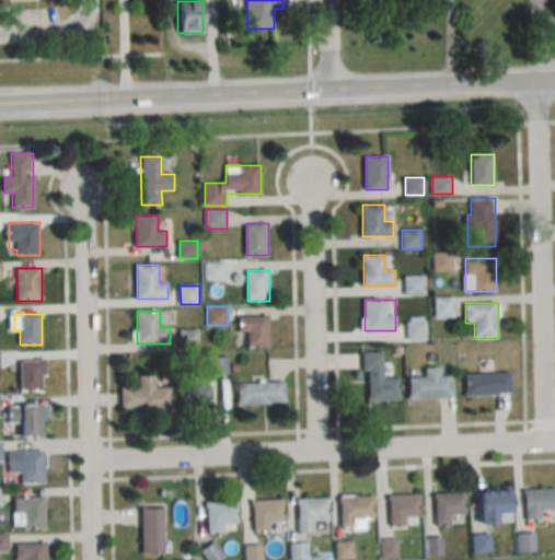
[(269,316),(240,316),(240,333),(249,333),(249,347),(269,347),(269,316)]
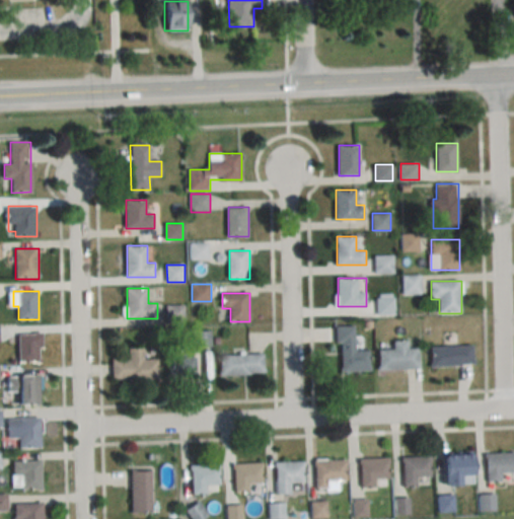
[(356,326),(339,325),(339,372),(370,372),(370,351),(356,351),(356,326)]
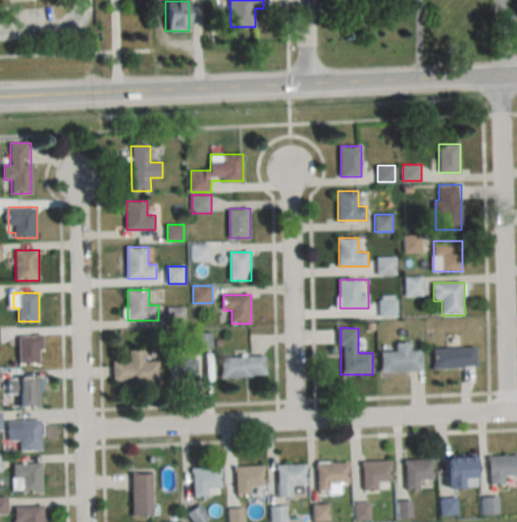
[(196,350),(214,350),(214,333),(196,333),(196,350)]
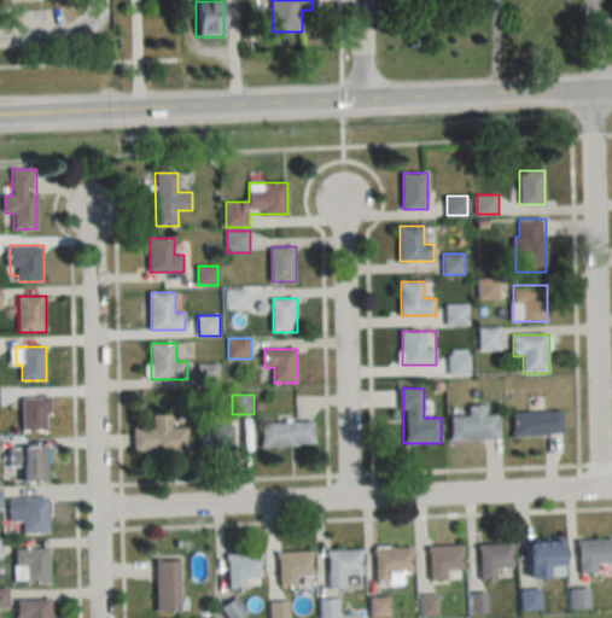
[(50,431),(48,397),(24,398),(24,431),(50,431)]
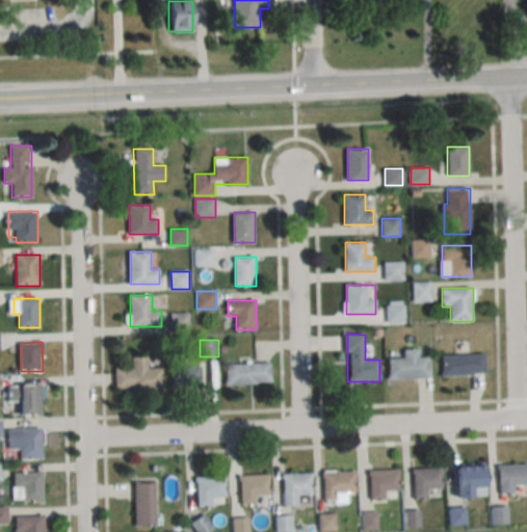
[(389,358),(389,379),(429,378),(429,357),(418,357),(418,349),(403,349),(403,358),(389,358)]
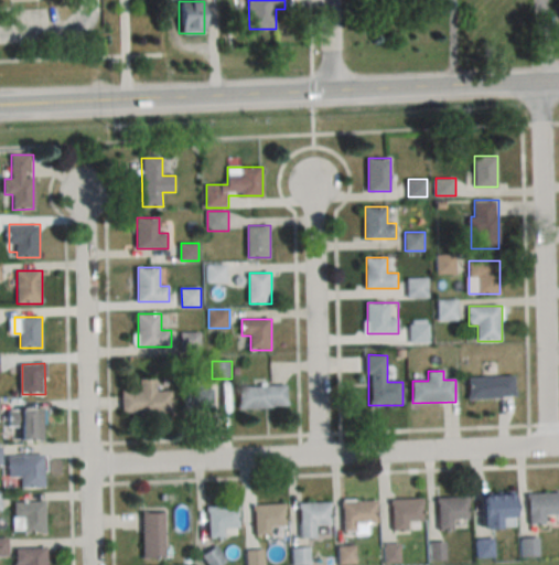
[(515,376),(470,377),(470,398),(516,398),(515,376)]
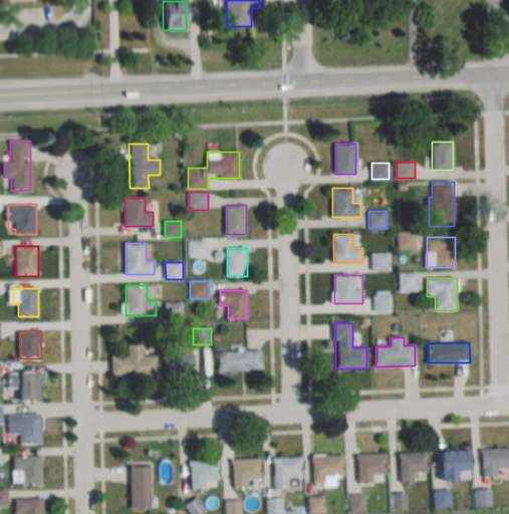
[(113,356),(113,376),(158,376),(158,355),(144,355),(144,345),(129,344),(129,356),(113,356)]
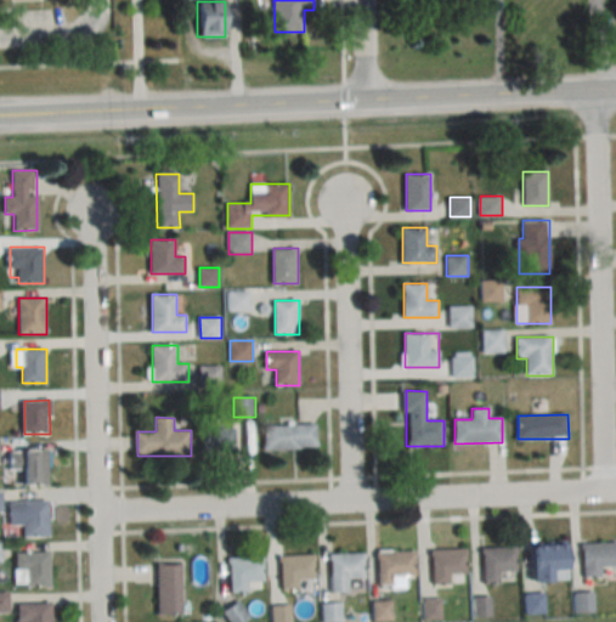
[(316,425),(265,425),(265,450),(316,450),(316,425)]
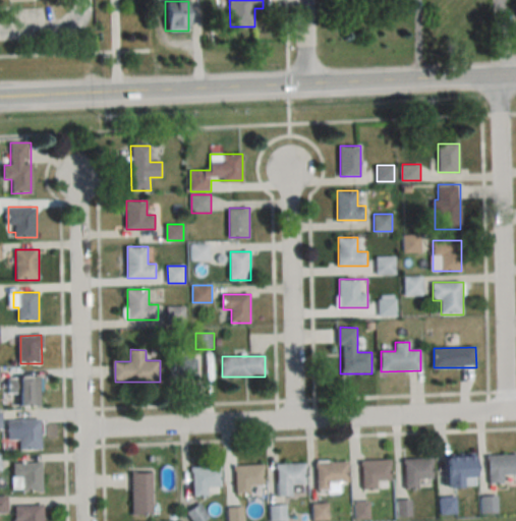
[(171,358),(171,380),(197,380),(197,358),(171,358)]
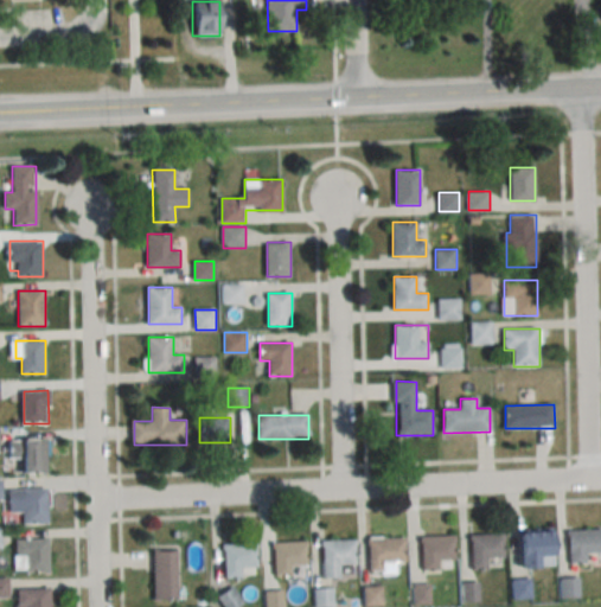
[(49,471),(50,432),(24,432),(24,448),(12,447),(11,470),(49,471)]
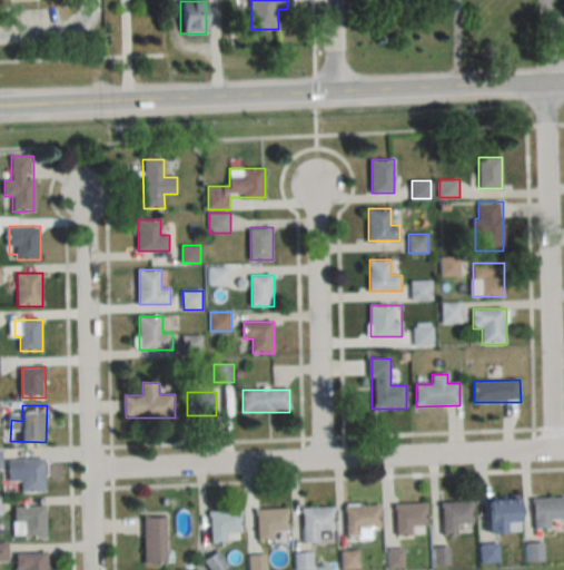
[(10,459),(10,482),(23,482),(23,492),(47,492),(47,459),(10,459)]
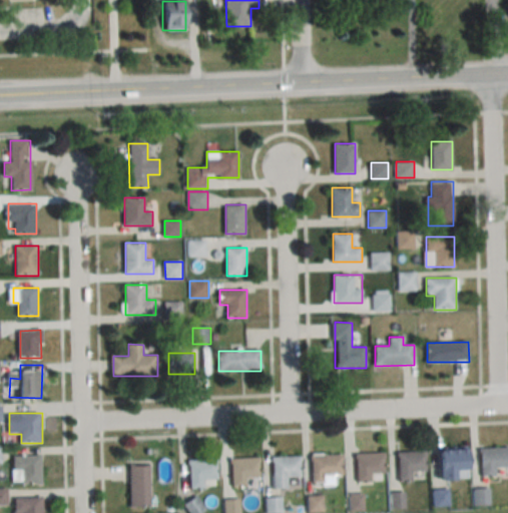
[(507,448),(482,448),(482,476),(507,476),(507,448)]
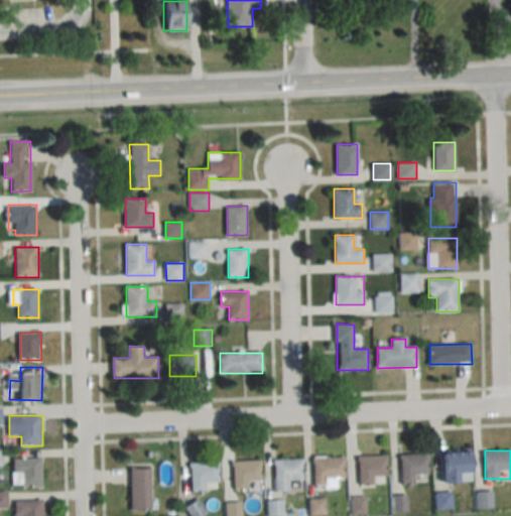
[(441,452),(441,482),(471,481),(471,452),(441,452)]
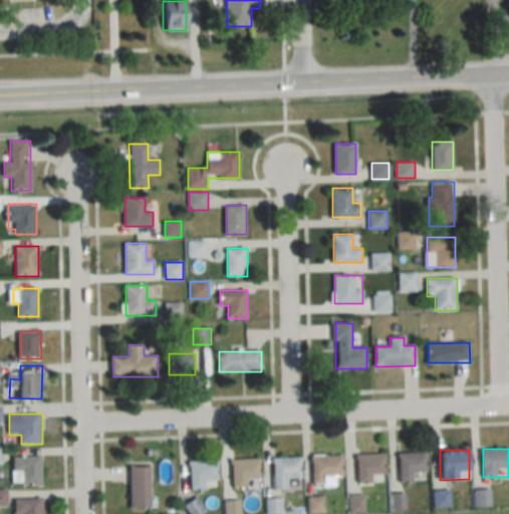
[(428,472),(428,453),(400,453),(400,481),(414,481),(413,472),(428,472)]
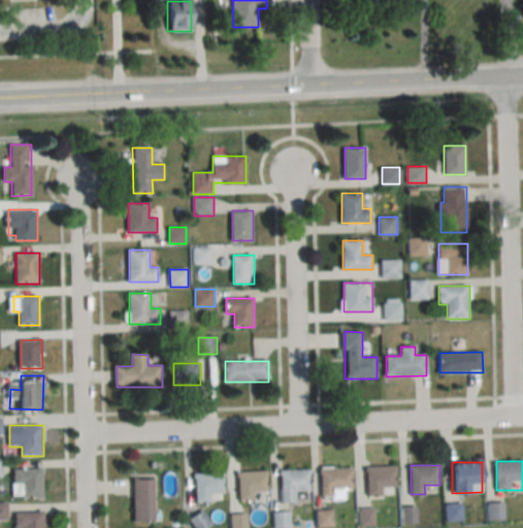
[(396,486),(396,466),(367,466),(367,496),(383,496),(383,486),(396,486)]
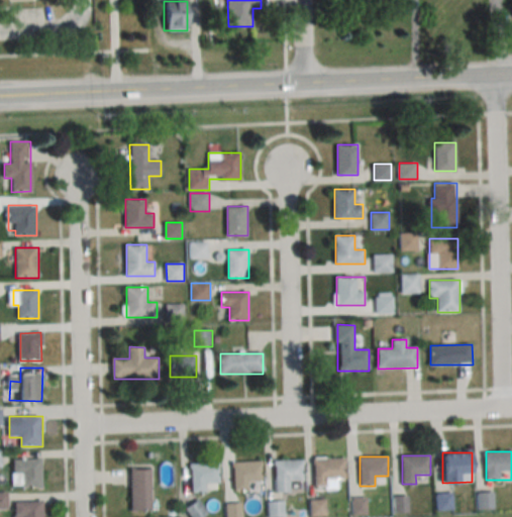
[(345,478),(345,457),(315,457),(315,487),(337,487),(337,478),(345,478)]
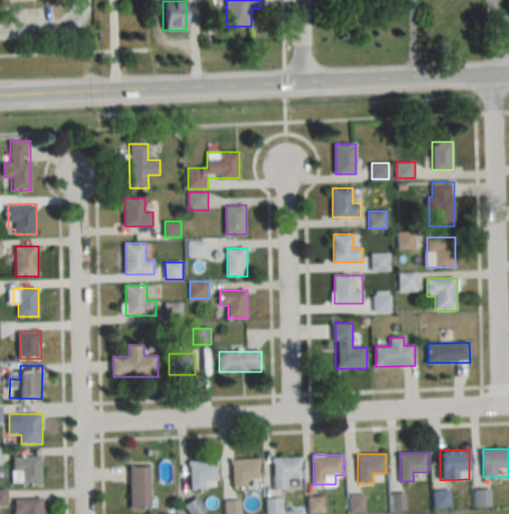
[(15,457),(15,485),(43,485),(43,457),(15,457)]
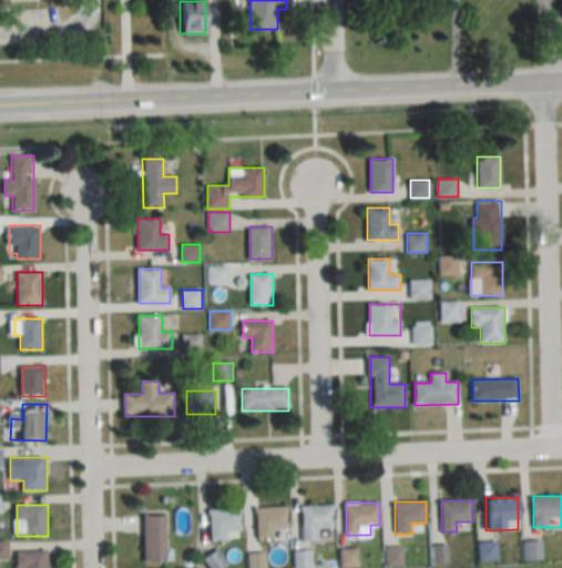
[(303,540),(318,540),(318,527),(334,527),(334,505),(303,505),(303,540)]
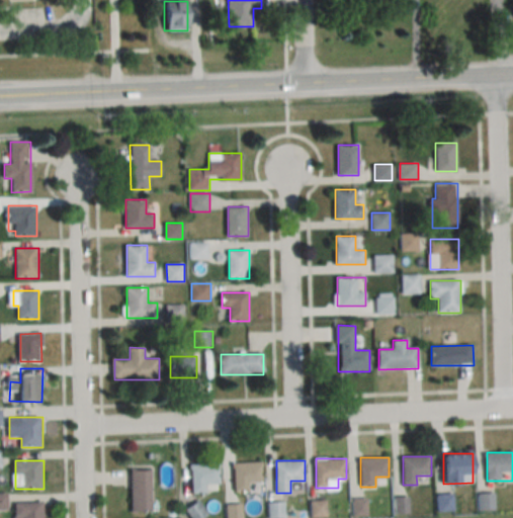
[(235,462),(235,492),(254,492),(254,490),(263,490),(263,462),(235,462)]
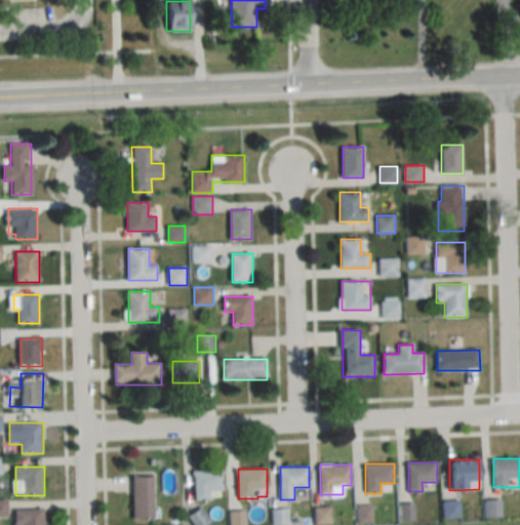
[(195,470),(195,498),(224,498),(224,470),(195,470)]
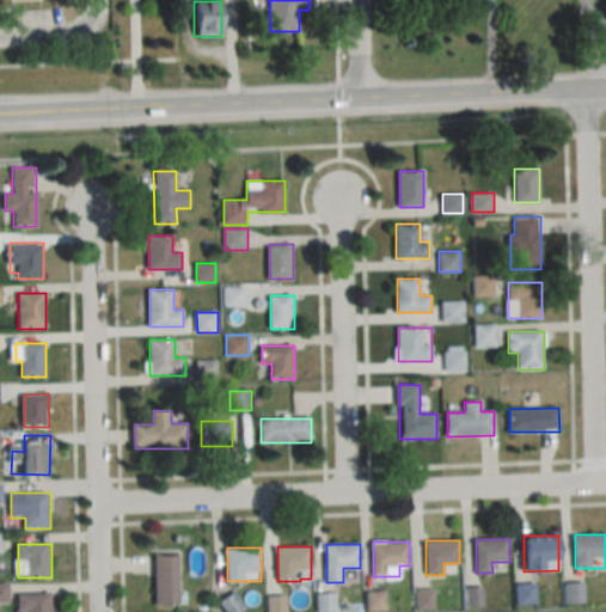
[(157,605),(179,605),(179,556),(157,556),(157,605)]
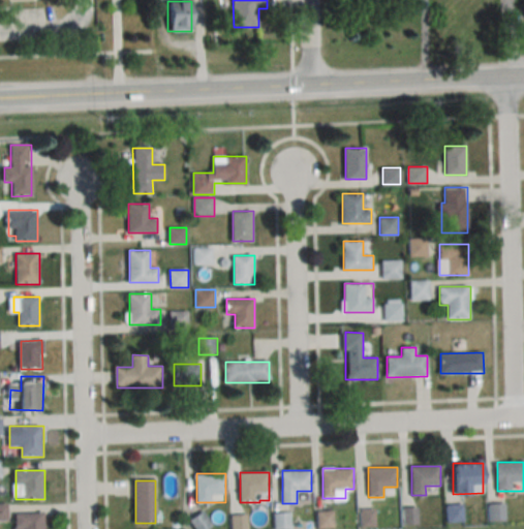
[(8,504),(0,504),(0,519),(8,520),(8,504)]
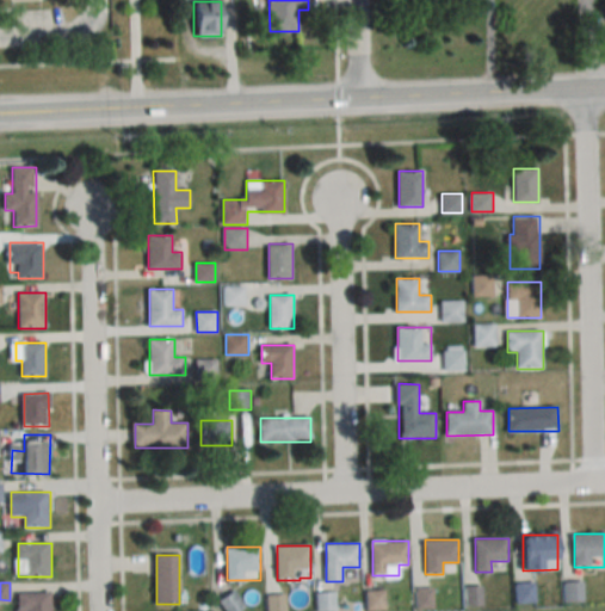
[(536,582),(518,582),(518,603),(536,603),(536,582)]
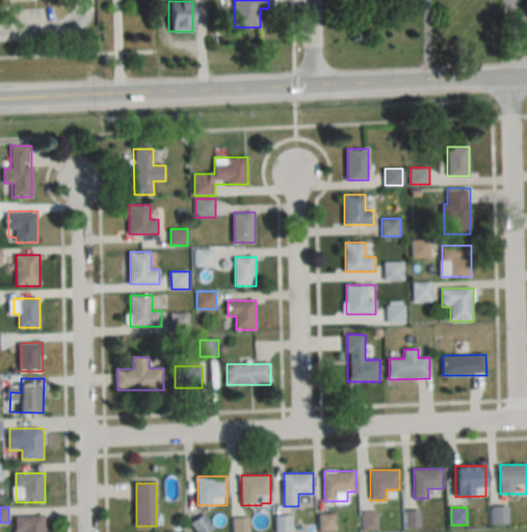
[(493,525),(509,525),(509,507),(493,507),(493,525)]
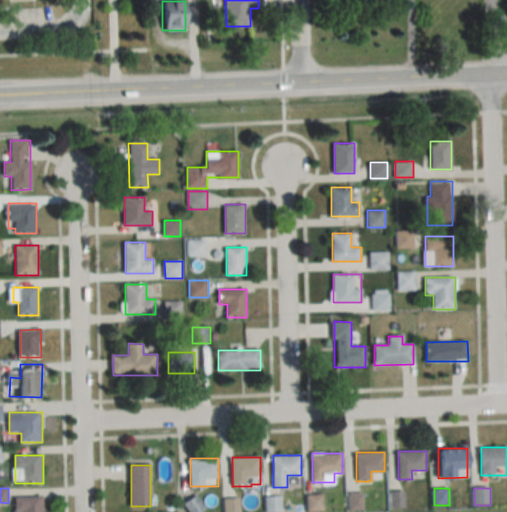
[(364,492),(350,492),(350,509),(364,509),(364,492)]
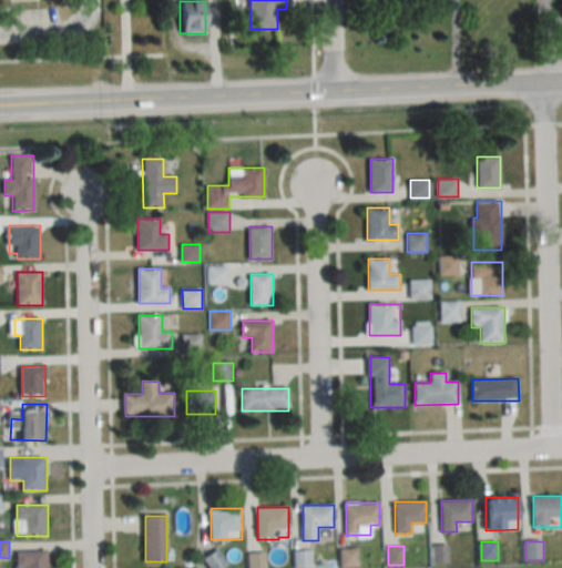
[(358,565),(358,548),(341,548),(341,565),(358,565)]
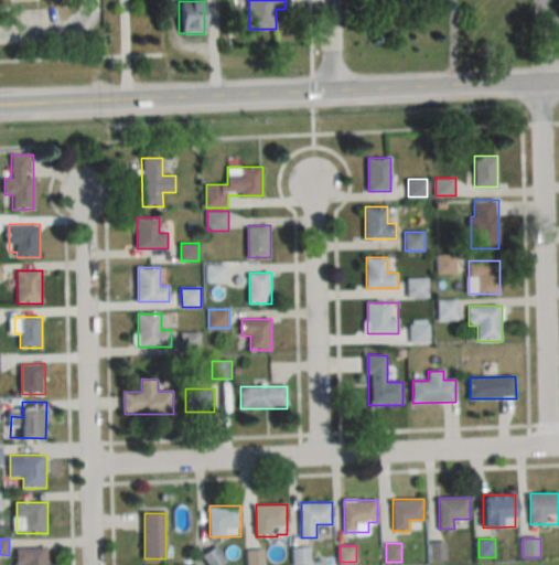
[(18,564),(49,564),(49,547),(18,547),(18,564)]
